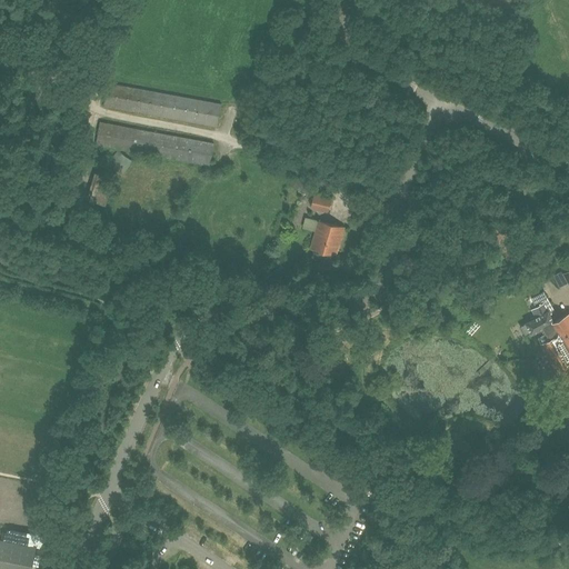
[(221,105),(109,83),(105,106),(217,127),(221,105)]
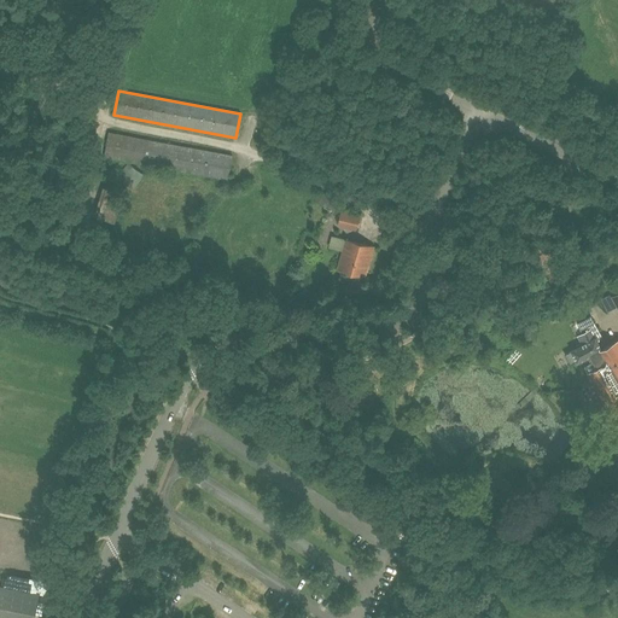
[(232,156),(109,132),(104,156),(228,179),(232,156)]
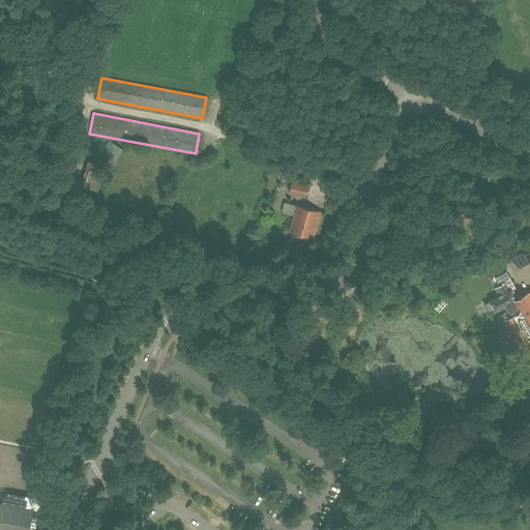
[(273,164),(269,173),(288,182),(292,173),(273,164)]
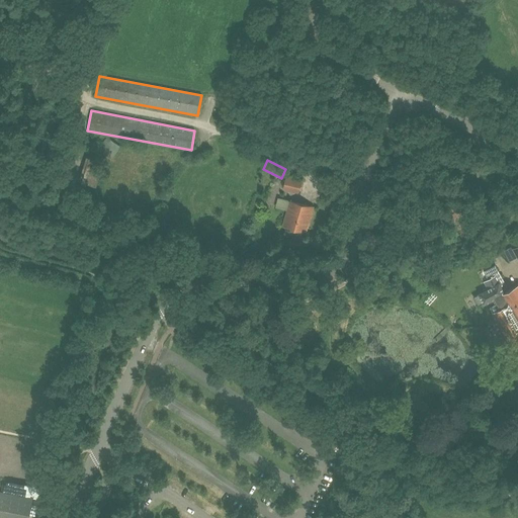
[(301,181),(286,177),(283,188),(298,192),(301,181)]
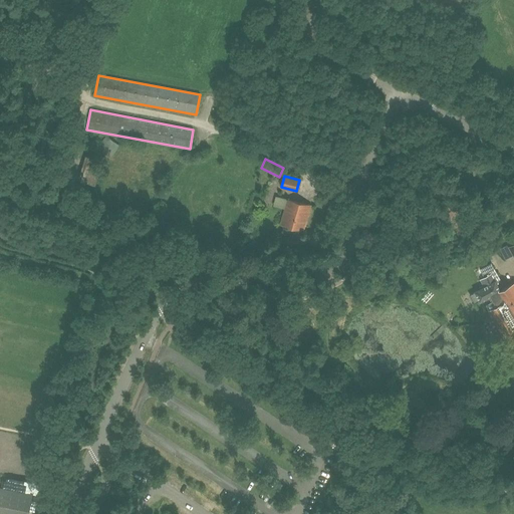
[(304,230),(311,205),(288,198),(280,223),(304,230)]
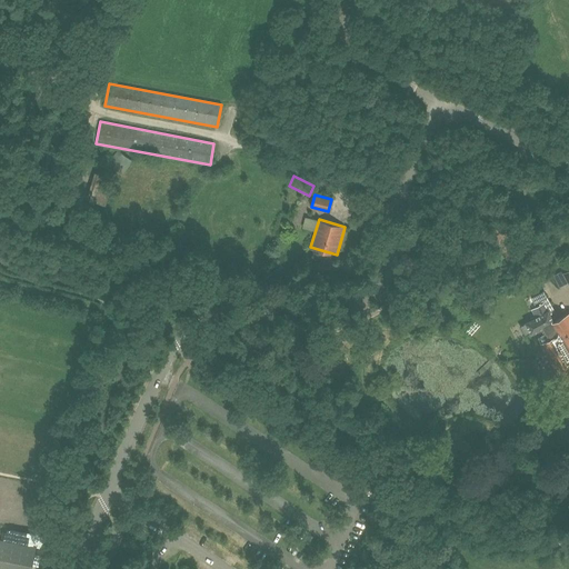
[(526,323),(520,327),(526,337),(531,333),(532,333),(533,335),(543,329),(546,333),(549,341),(547,342),(562,369),(568,366),(568,312),(559,318),(549,300),(543,291),(538,295),(542,303),(532,309),(536,316),(529,319),(530,320),(526,322),(526,323)]
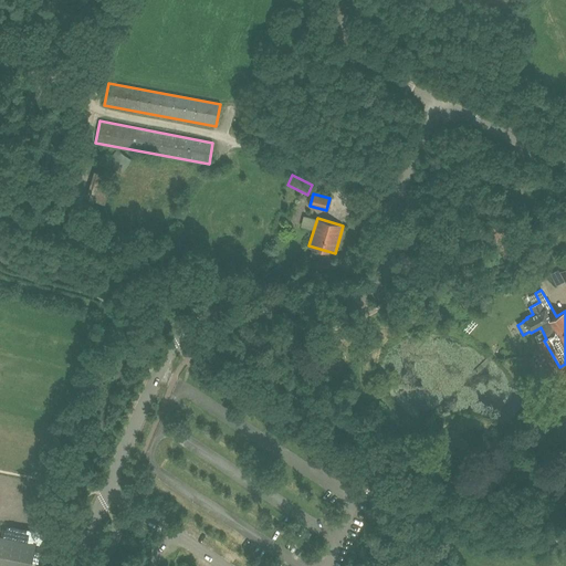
[(543,332),(535,336),(540,343),(544,341),(546,339),(543,332)]
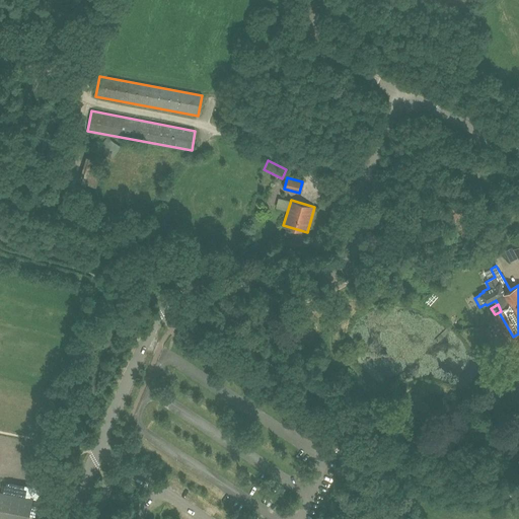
[(0,492),(0,518),(27,518),(32,498),(0,492)]
